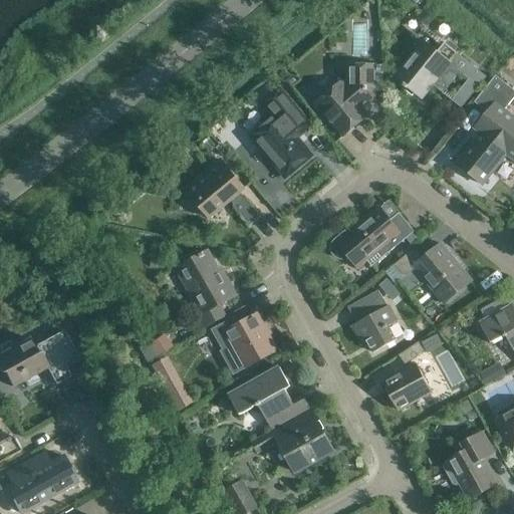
[(478,87),(486,77),(444,43),(438,51),(425,41),(396,77),(421,98),(435,81),(445,90),(460,72),(468,79),(451,100),(461,108),(478,88),(478,87)]
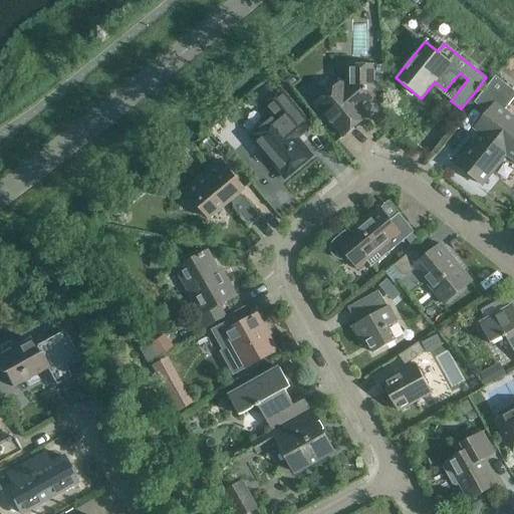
[(341,80),(314,103),(342,138),(369,115),(362,107),(375,97),(374,64),(345,64),(345,84),(341,80)]
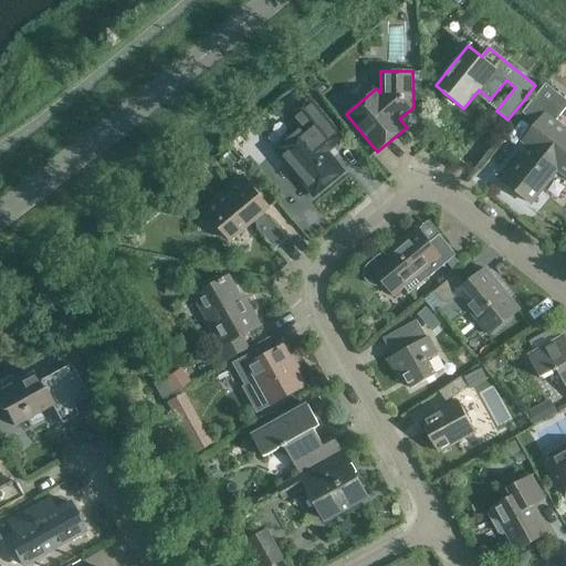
[(565,127),(556,121),(565,107),(565,100),(545,83),(530,103),(545,115),(522,144),(527,148),(502,180),(531,205),(557,171),(565,178),(565,127)]
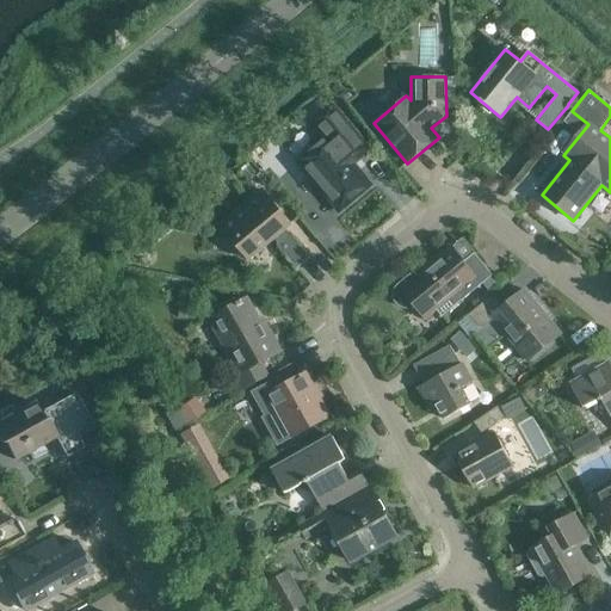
[(331,146),(303,168),(339,211),(370,186),(352,165),(369,150),(346,122),(333,106),(314,122),(327,139),(326,139),(331,146)]
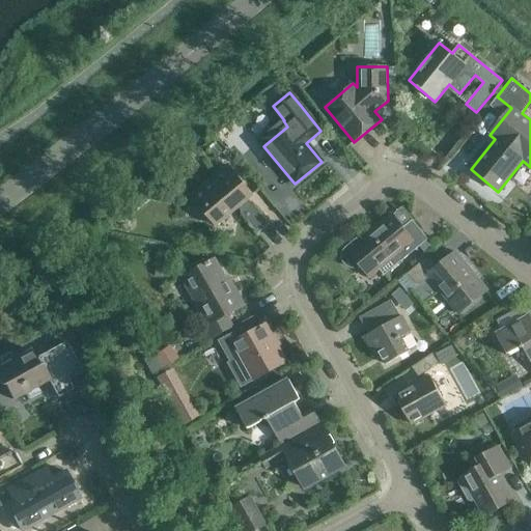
[(226,164),(190,194),(215,225),(236,207),(241,212),(240,213),(257,234),(269,224),(247,198),(252,195),(226,164)]
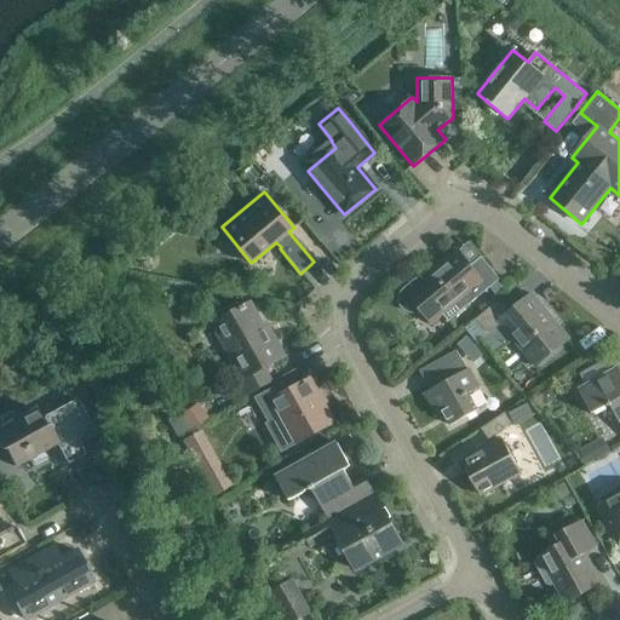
[(448,322),(483,293),(499,280),(481,257),(470,267),(458,252),(443,263),(446,264),(419,286),(415,281),(403,291),(400,297),(401,304),(405,310),(413,313),(420,311),(431,325),(442,315),(448,322)]
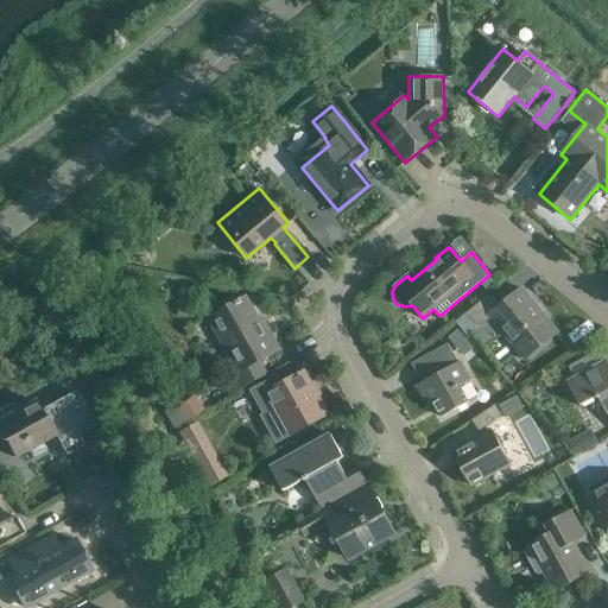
[(489,320),(521,360),(555,333),(521,292),(501,308),(489,293),(463,315),(476,330),(489,320)]
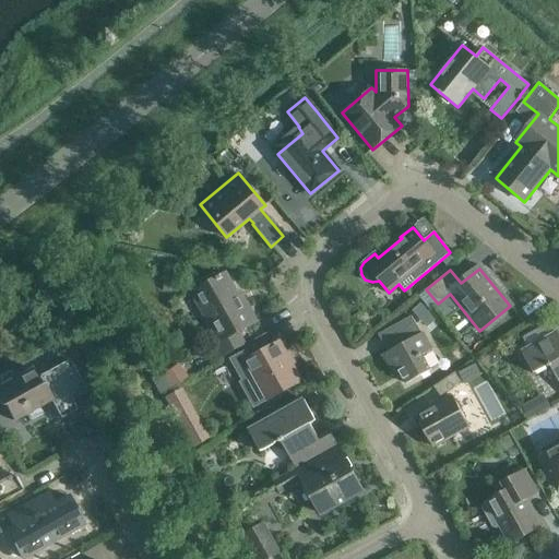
[(216,278),(214,273),(199,282),(202,286),(189,294),(216,342),(207,346),(216,360),(245,345),(238,332),(256,322),(239,293),(236,295),(224,274),(216,278)]
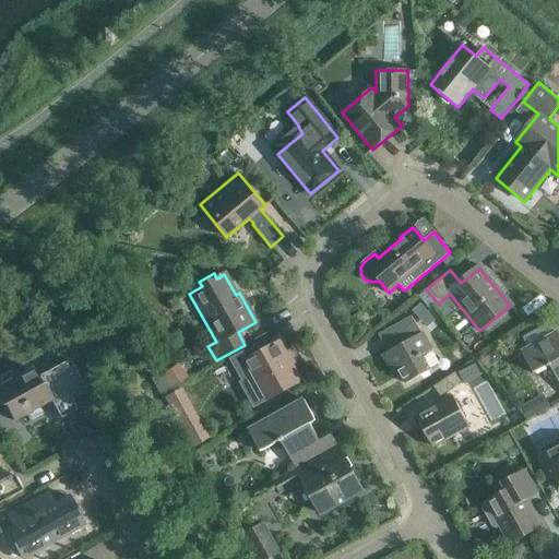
[(424,326),(431,322),(421,304),(413,308),(424,326)]
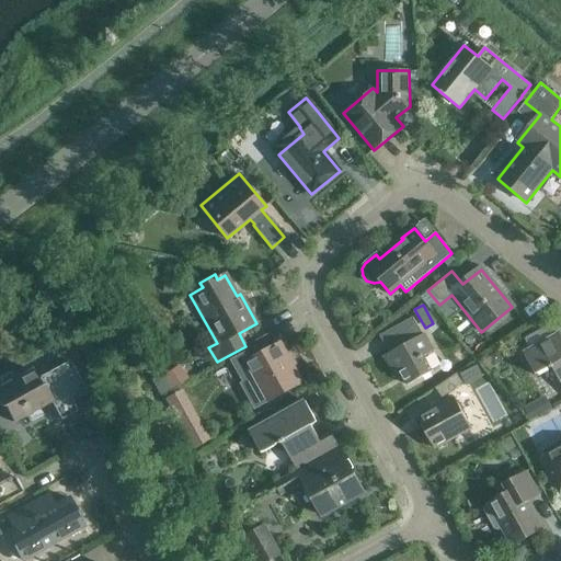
[(408,385),(433,370),(424,357),(435,351),(425,333),(422,335),(412,318),(379,336),(389,354),(385,356),(395,376),(401,374),(408,385)]
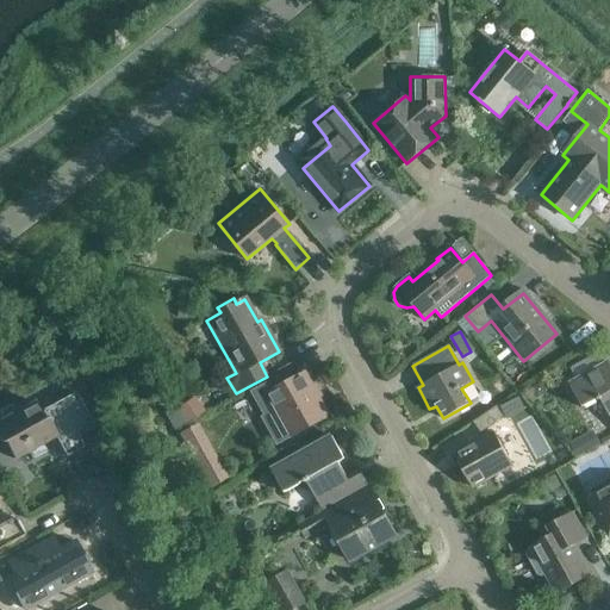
[(599,398),(609,417),(609,365),(609,363),(570,385),(582,409),(599,398)]
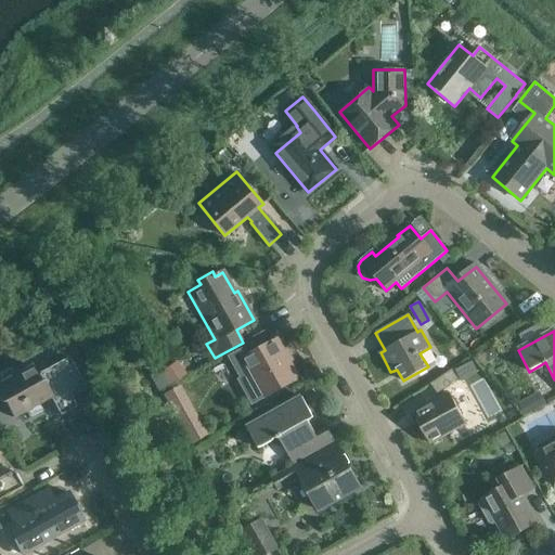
[(261,399),(299,378),(278,340),(259,351),(254,343),(229,357),(241,378),(239,379),(252,404),(261,399)]
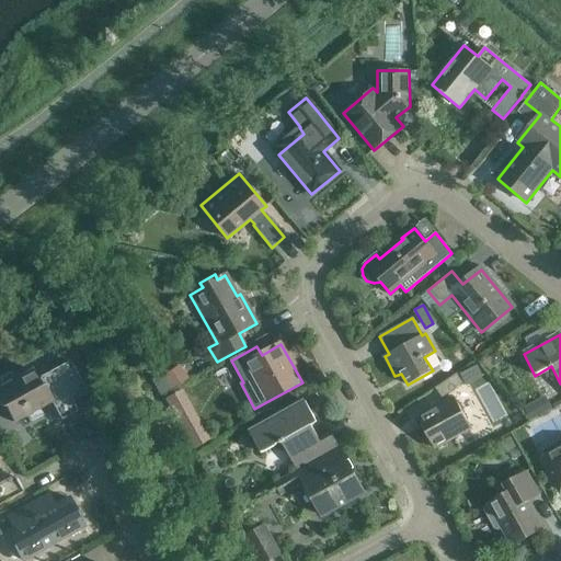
[(86,387),(69,358),(35,378),(31,369),(12,379),(9,374),(0,378),(0,405),(1,409),(3,407),(12,423),(50,401),(53,404),(86,387)]
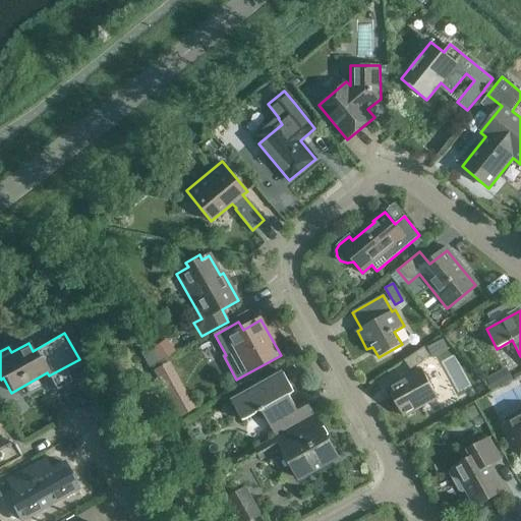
[(149,364),(177,351),(171,339),(142,352),(149,364)]
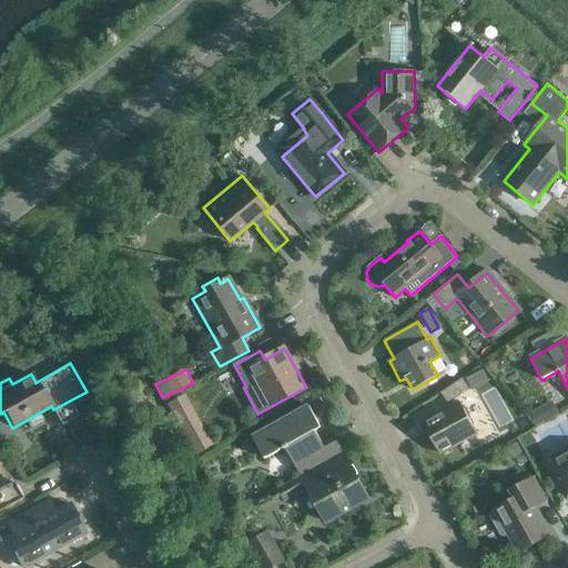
[(447,404),(469,389),(462,378),(439,393),(447,404)]
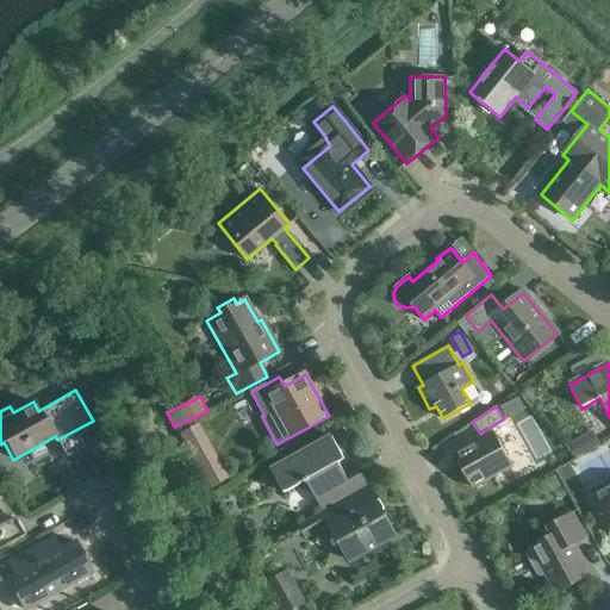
[(210,487),(231,475),(200,421),(180,431),(210,487)]
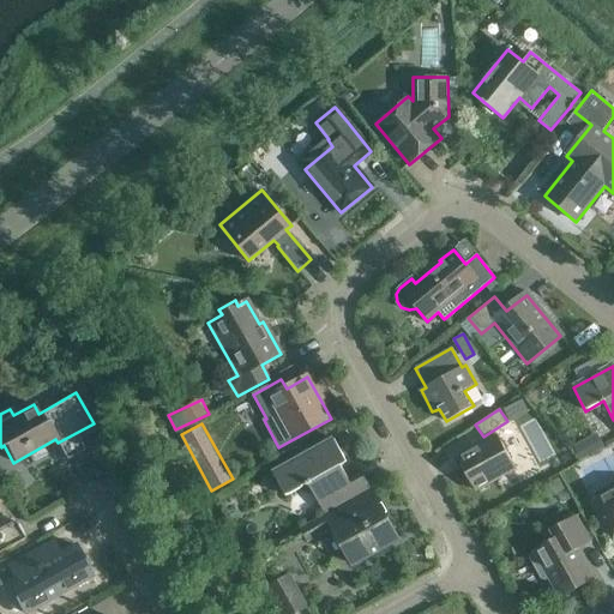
[(597,432),(576,446),(584,459),(606,445),(597,432)]
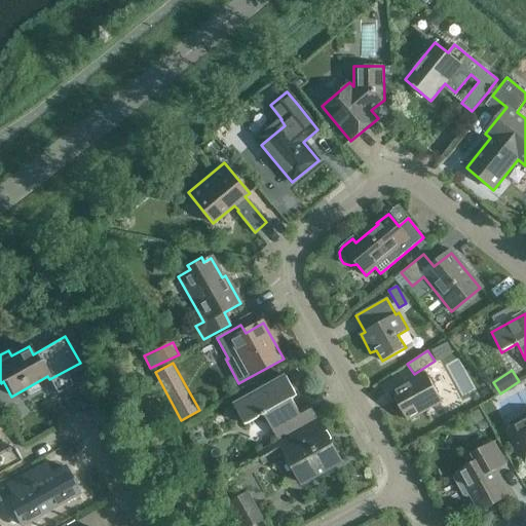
[(407,421),(442,402),(425,373),(391,392),(407,421)]
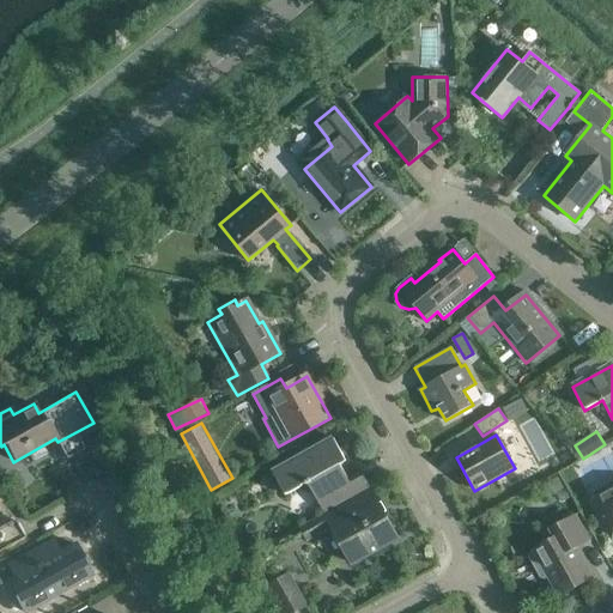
[(322,515),(370,489),(360,472),(347,479),(339,466),(346,462),(333,438),(272,473),(285,496),(305,485),(322,515)]
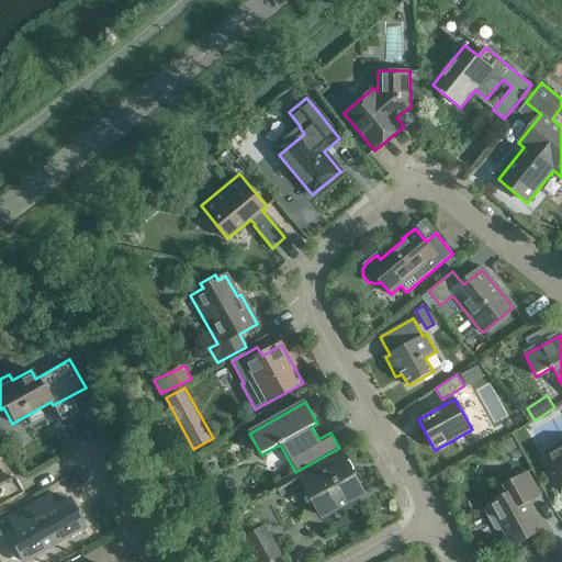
[(557,453),(543,460),(561,492),(561,491),(561,446),(555,450),(557,453)]
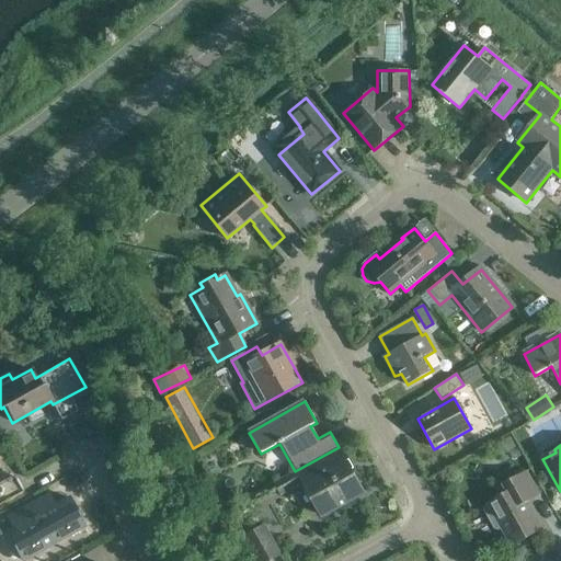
[(339,447),(295,471),(272,484),(278,496),(304,482),(322,516),(364,493),(339,447)]
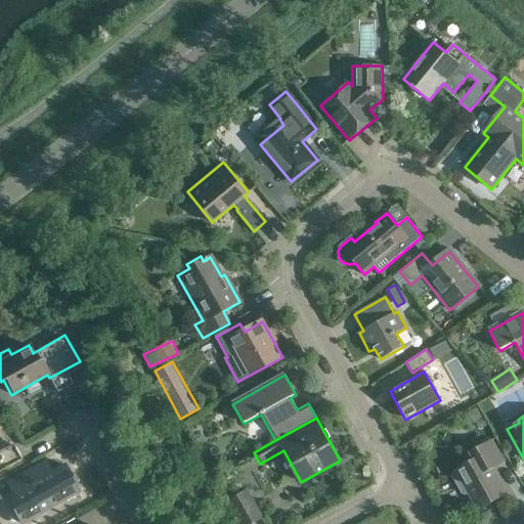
[(490,470),(505,463),(492,440),(469,453),(474,463),(453,474),(452,477),(462,494),(465,494),(470,492),(478,508),(504,493),(490,470)]
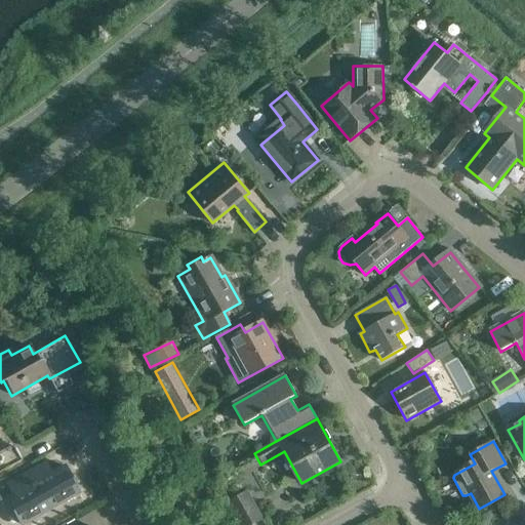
[(0,471),(19,460),(11,446),(0,452),(0,471)]
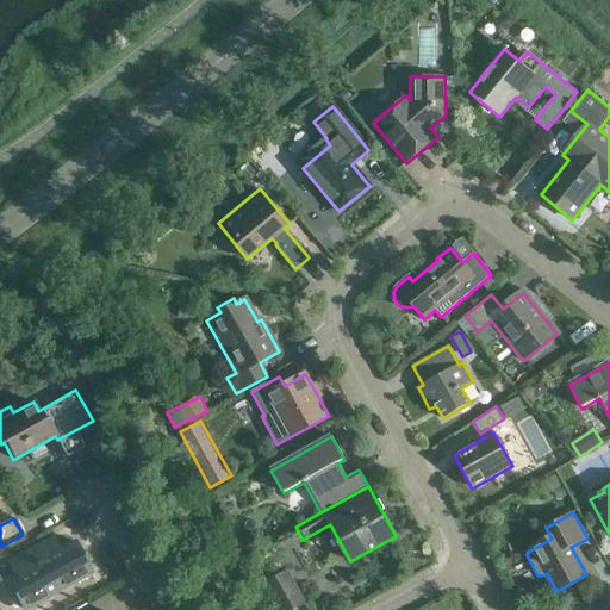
[(14,576),(7,580),(23,609),(39,601),(89,571),(74,542),(53,554),(45,541),(7,564),(14,576)]
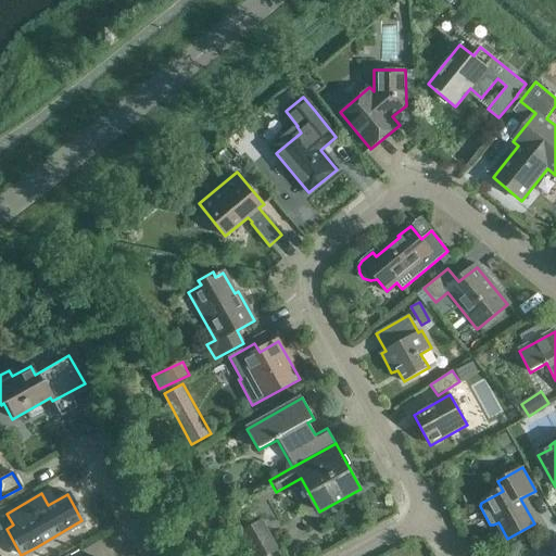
[(254,555),(265,555),(278,550),(262,520),(241,531),(254,555)]
